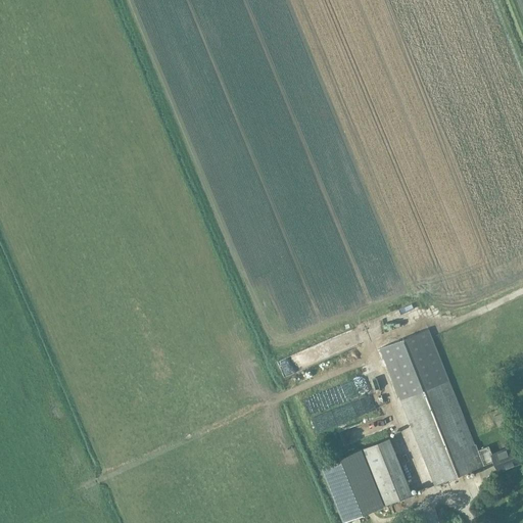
[(381,349),(400,399),(448,380),(429,330),(381,349)]
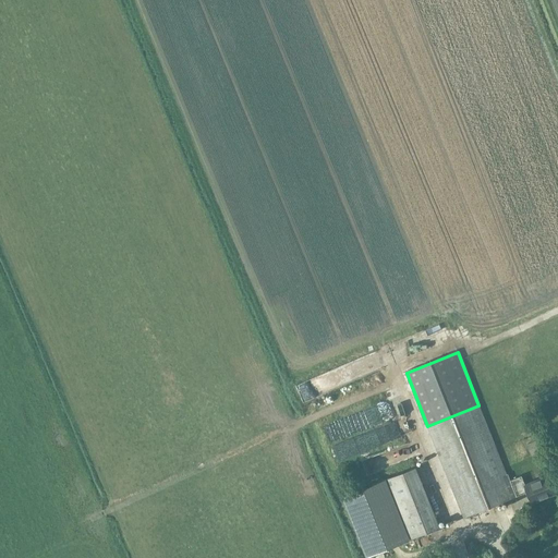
[(363,377),(367,386),(381,380),(378,372),(363,377)]
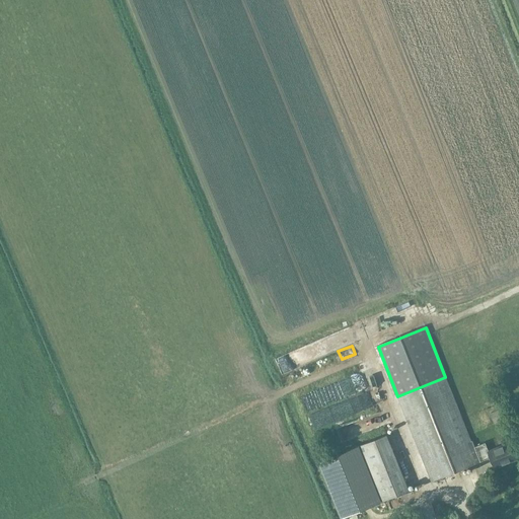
[(332,380),(334,383),(303,397),(310,412),(359,389),(351,371),(332,380)]
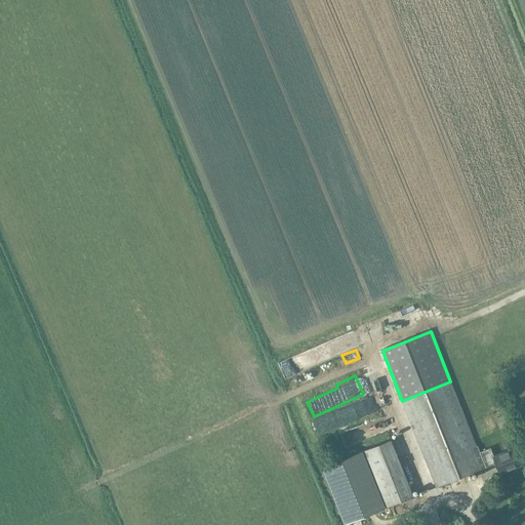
[(450,381),(402,401),(436,487),(486,468),(486,467),(480,452),(481,451),(479,446),(476,447),(450,381)]
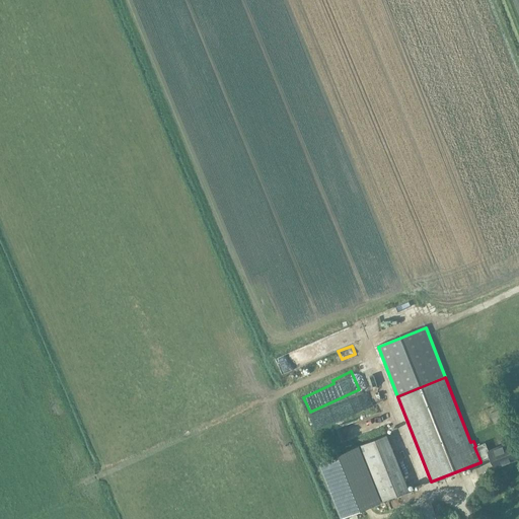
[(341,443),(363,432),(358,421),(336,431),(341,443)]
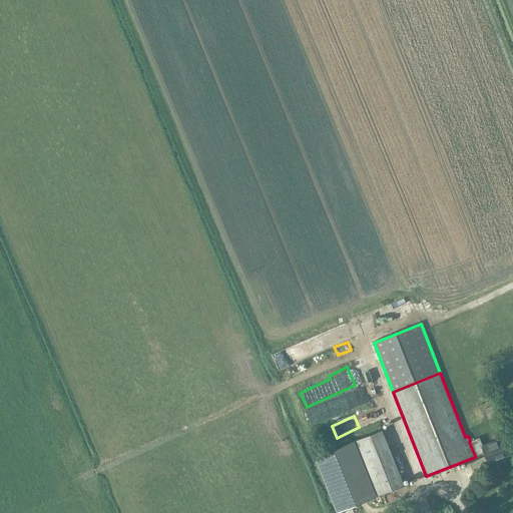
[(356,440),(378,496),(405,485),(383,430),(356,440)]
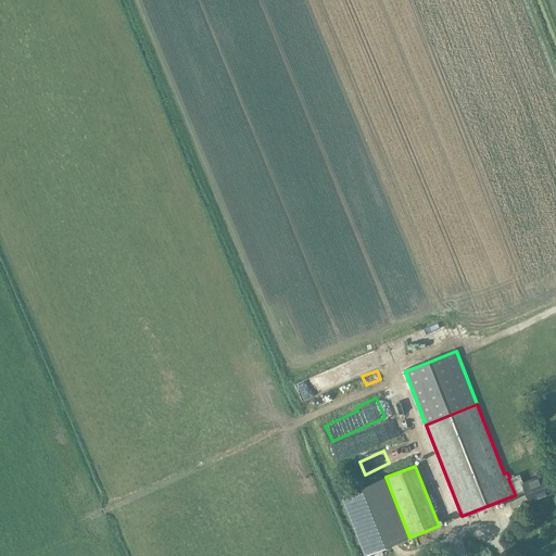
[(509,478),(508,479),(515,494),(526,490),(530,502),(554,492),(546,472),(523,481),(520,474),(509,478)]
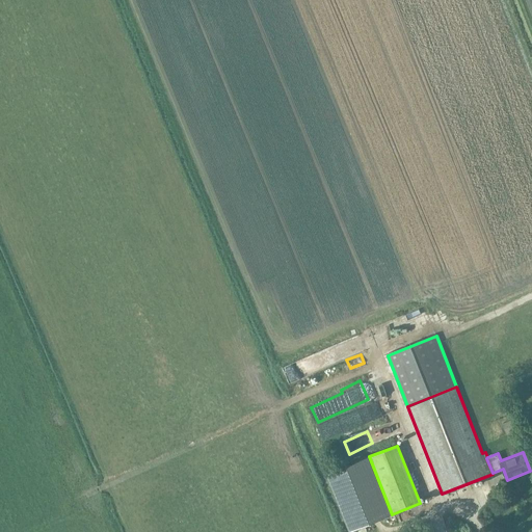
[(325,471),(350,531),(391,515),(366,454),(325,471)]
